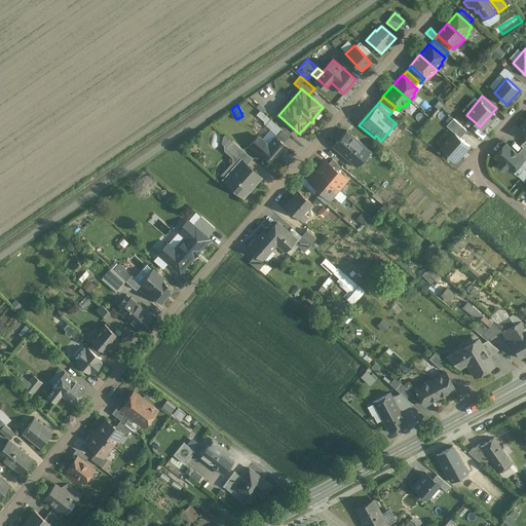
[(446,125),(452,130),(459,137),(465,128),(453,117),(446,125)]
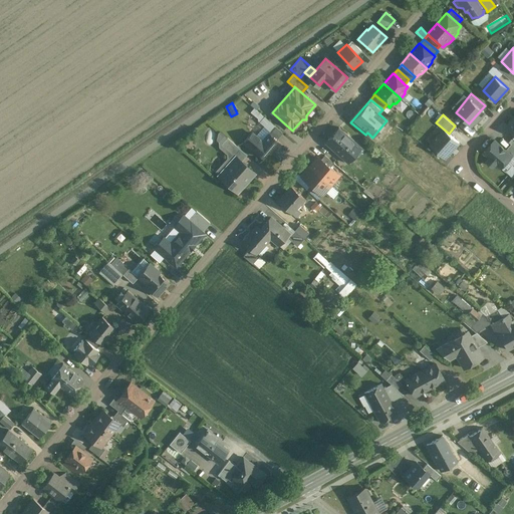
[(275,126),(264,117),(259,122),(270,132),(275,126)]
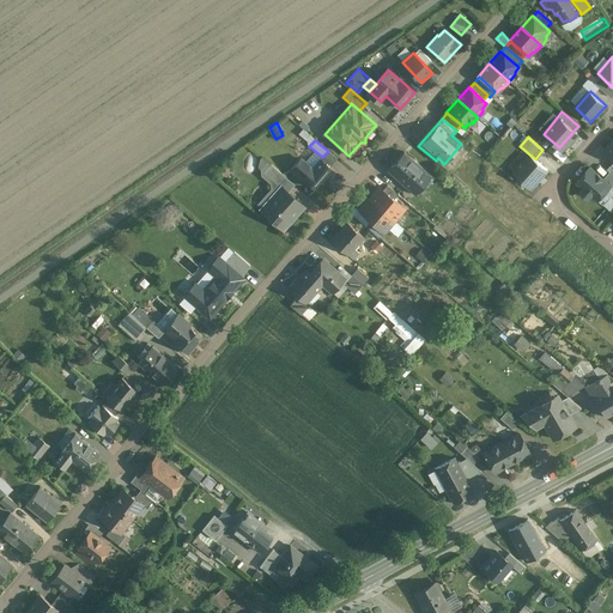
[(431,176),(404,152),(388,170),(414,195),(431,176)]
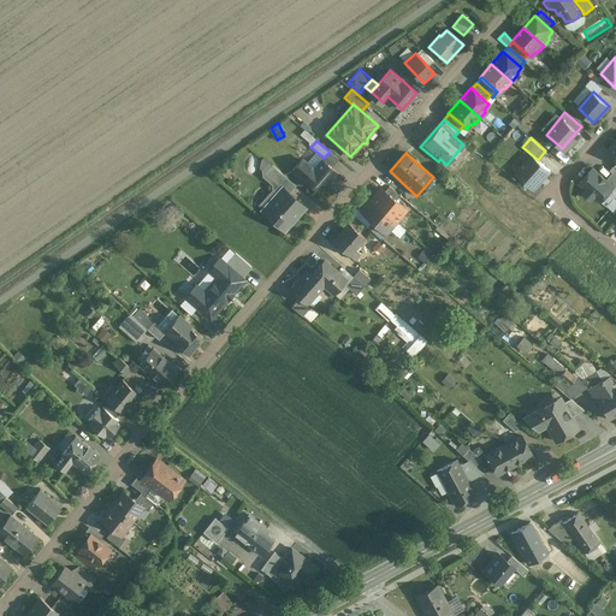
[(538,160),(529,153),(514,170),(533,187),(549,170),(538,160)]
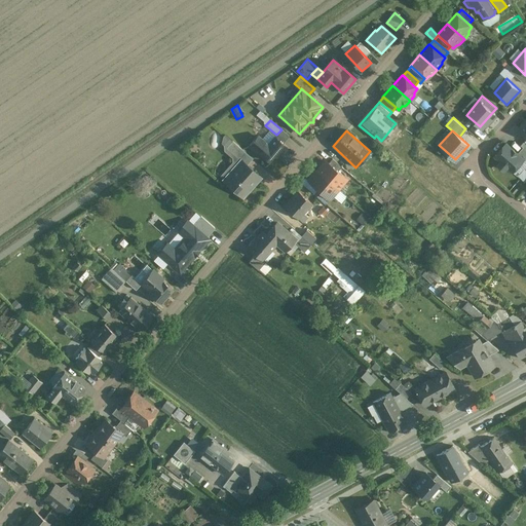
[(467,132),(462,136),(471,145),(476,140),(467,132)]
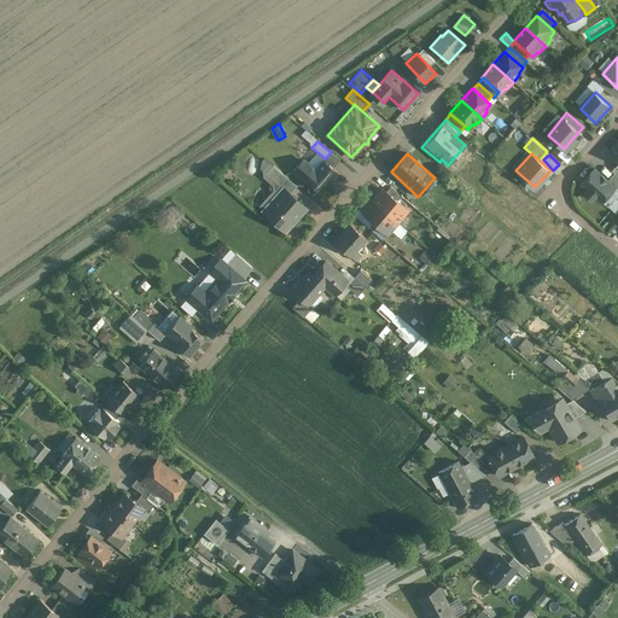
[(308,167),(302,161),(292,173),(304,184),(307,181),(315,190),(316,190),(316,188),(322,182),(326,186),(337,173),(324,161),(313,173),(307,168),(308,167)]
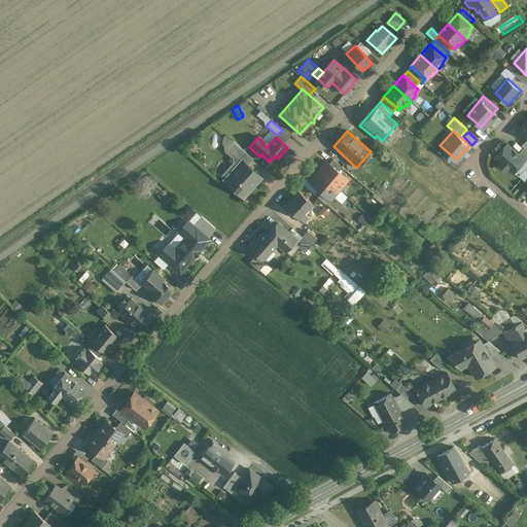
[(243,150),(233,141),(226,148),(237,157),(243,150)]
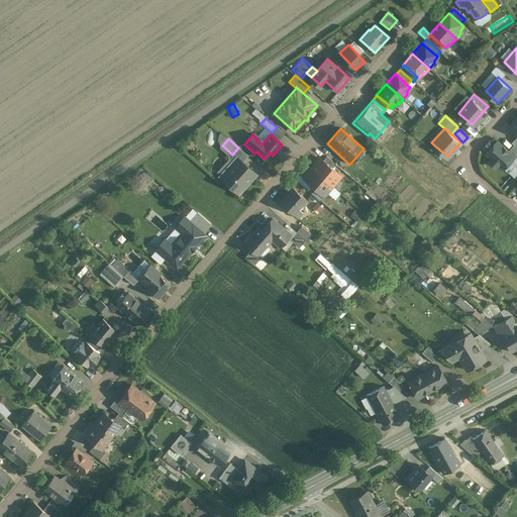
[(495,139),(484,152),(489,157),(486,161),(493,168),(497,164),(503,169),(514,156),(507,149),(495,139)]
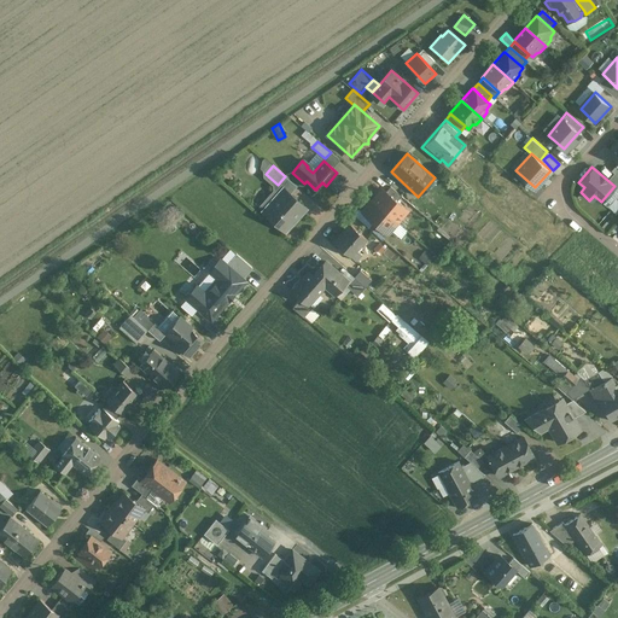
[(617,175),(613,172),(606,179),(614,186),(617,188),(617,175)]
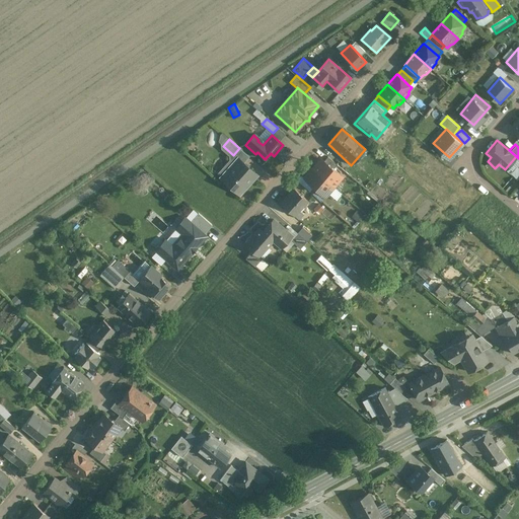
[(239,148),(233,155),(238,159),(239,159),(243,162),(248,156),(239,148)]
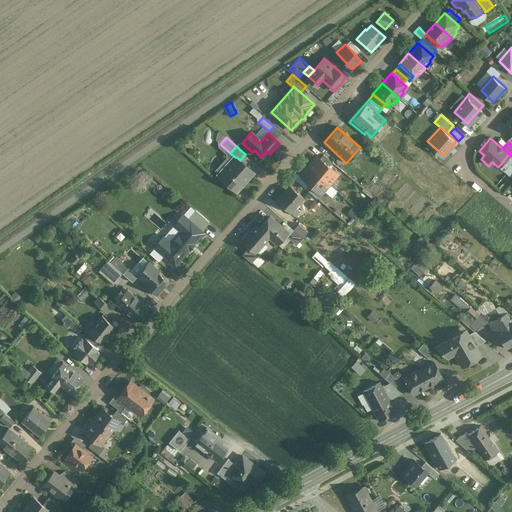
[(332,162),(323,155),(319,159),(329,167),(332,162)]
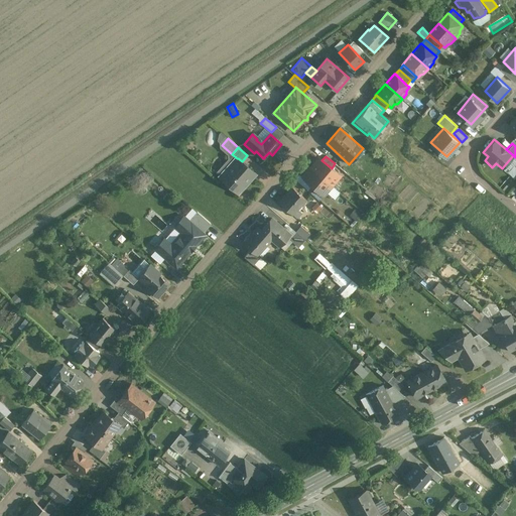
[(237,158),(221,176),(238,191),(255,173),(242,161),(238,158),(237,158)]
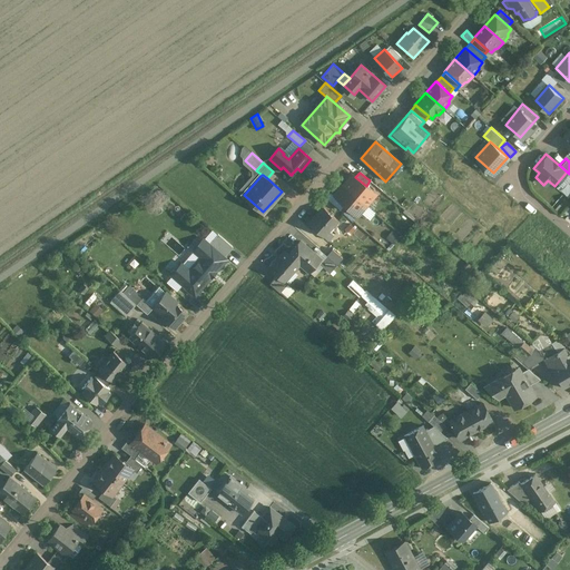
[(355,177),(353,175),(346,184),(345,184),(343,185),(365,204),(367,202),(370,202),(373,197),(373,192),(366,186),(355,177)]
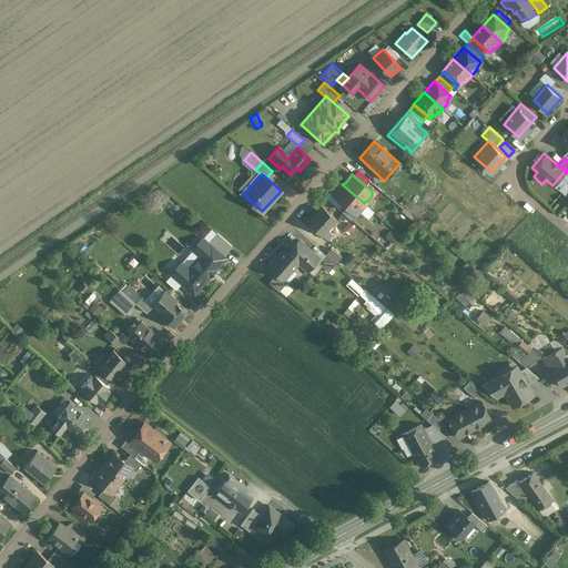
[(364,203),(342,184),(338,189),(338,191),(334,196),(343,204),(354,213),(358,212),(362,209),(362,206),(364,203)]
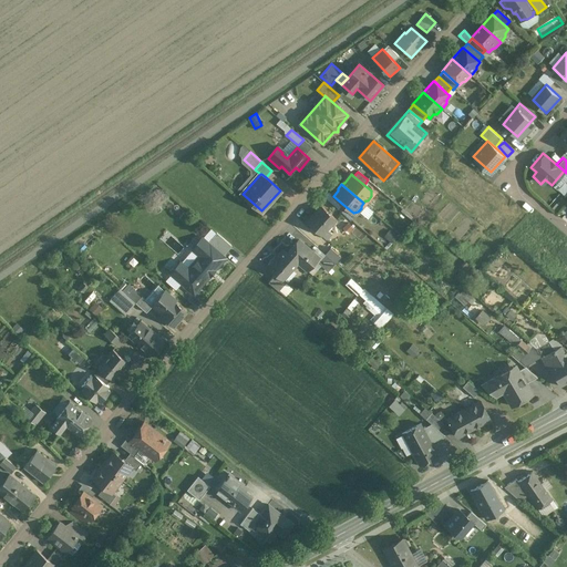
[(333,196),(331,194),(327,199),(338,209),(342,204),(333,196)]
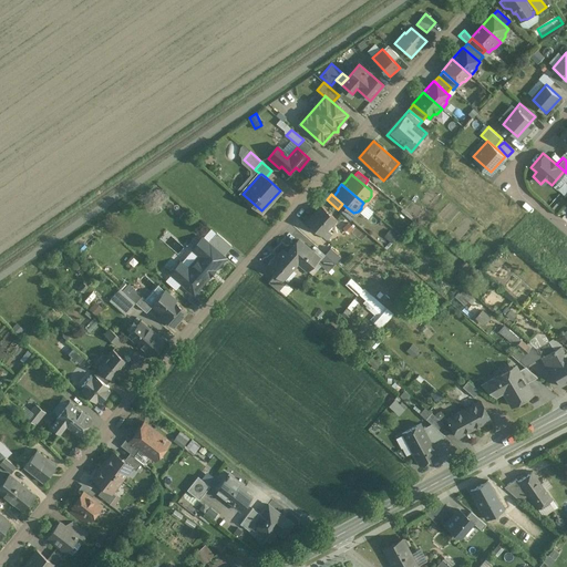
[(321,207),(307,223),(321,235),(327,229),(336,219),(321,207)]
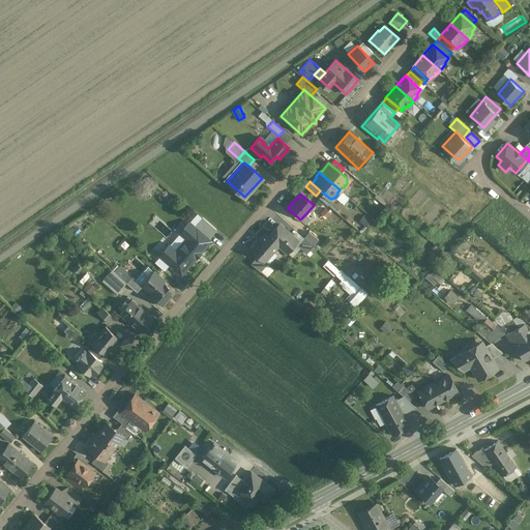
[(305,214),(300,219),(304,224),(310,218),(305,214)]
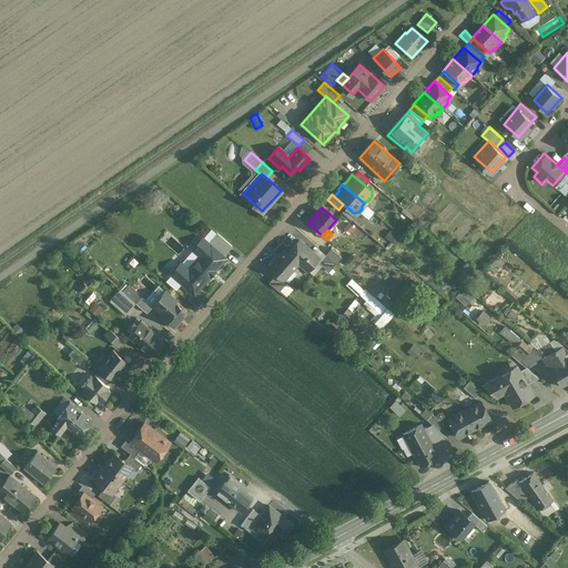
[(232,246),(216,233),(209,243),(223,256),(232,246)]
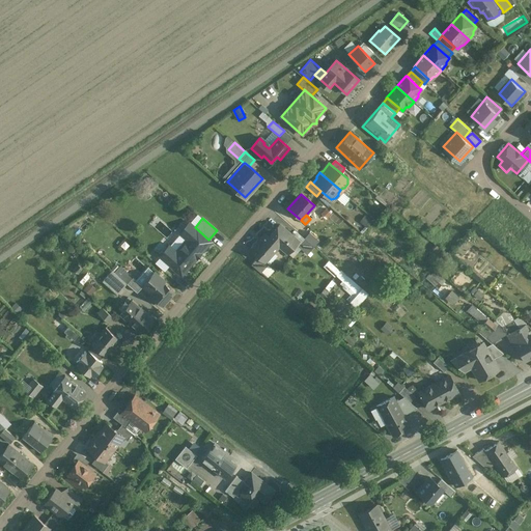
[(186,241),(177,250),(174,250),(169,246),(160,256),(173,268),(172,269),(180,275),(182,275),(196,259),(195,258),(201,251),(202,252),(211,242),(208,240),(195,227),(189,223),(179,233),(186,238),(186,241)]
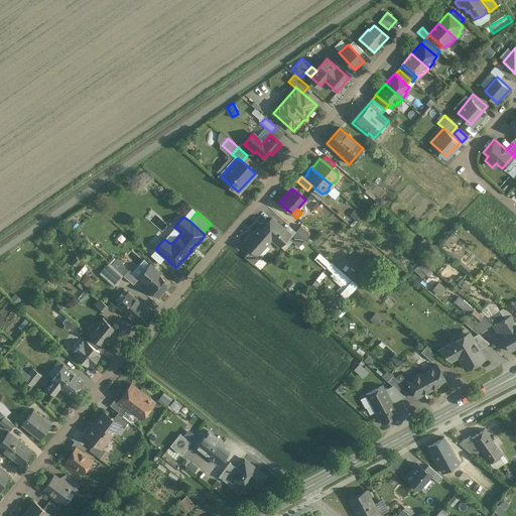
[(289,234),(271,219),(261,230),(272,239),(271,239),(279,246),(286,237),(289,234)]
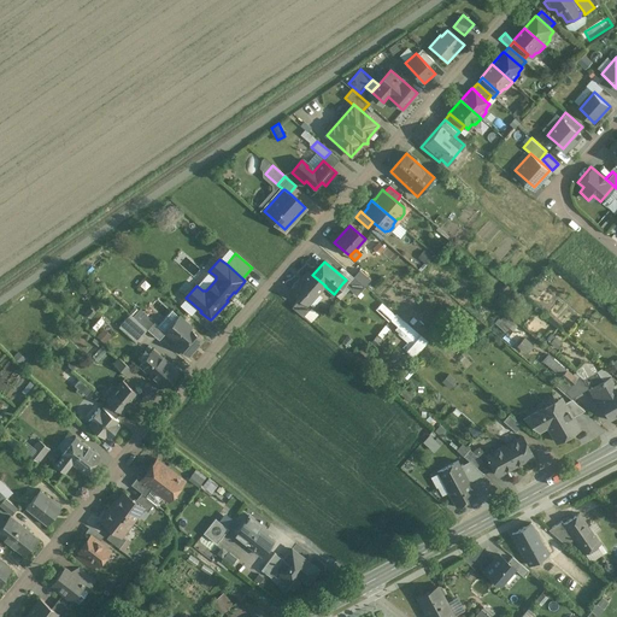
[(359,270),(353,277),(364,287),(370,280),(359,270)]
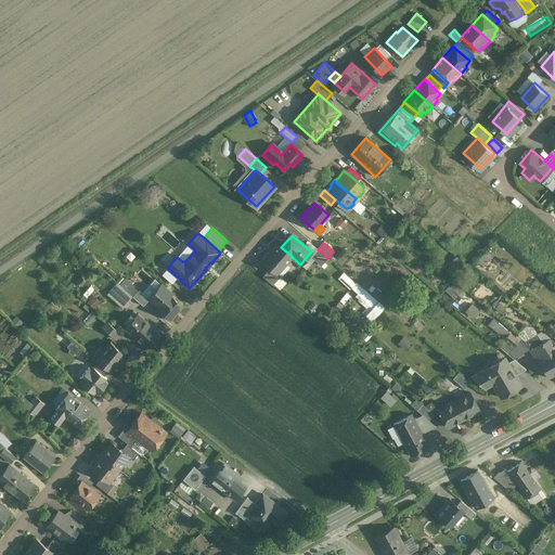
[(278,244),(262,261),(270,268),(276,274),(292,257),(293,257),(281,247),(278,244)]
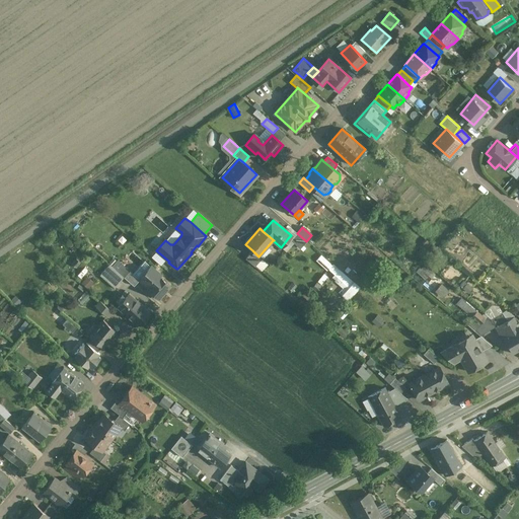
[(297,233),(291,240),(292,242),(300,248),(306,241),(297,233)]
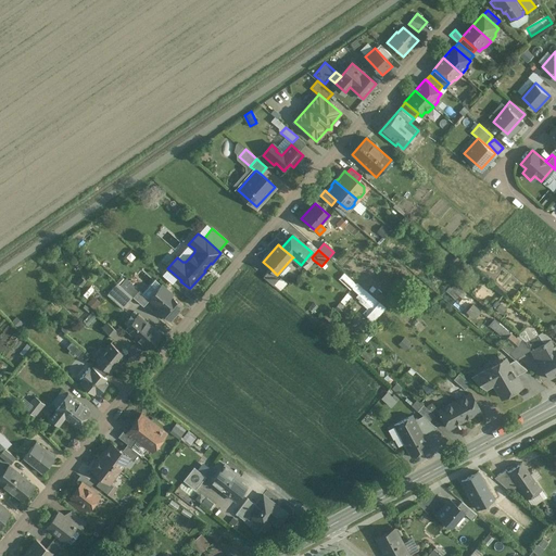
[(308,255),(301,265),(305,268),(313,260),(312,257),(308,255)]
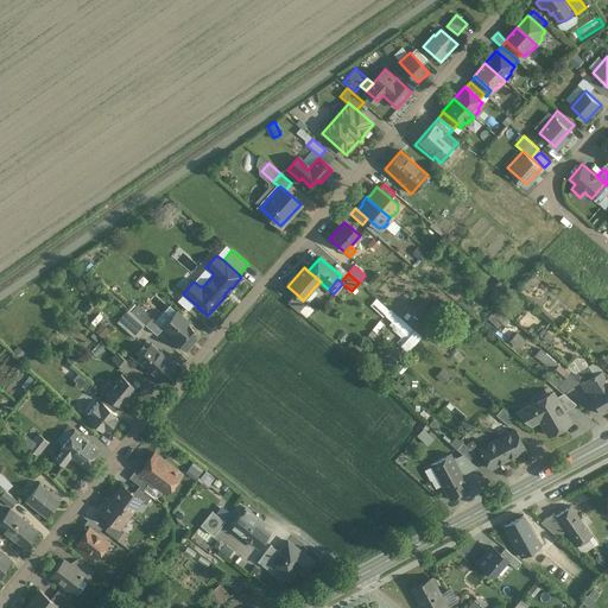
[(296,293),(287,303),(298,312),(306,303),(303,301),(296,293)]
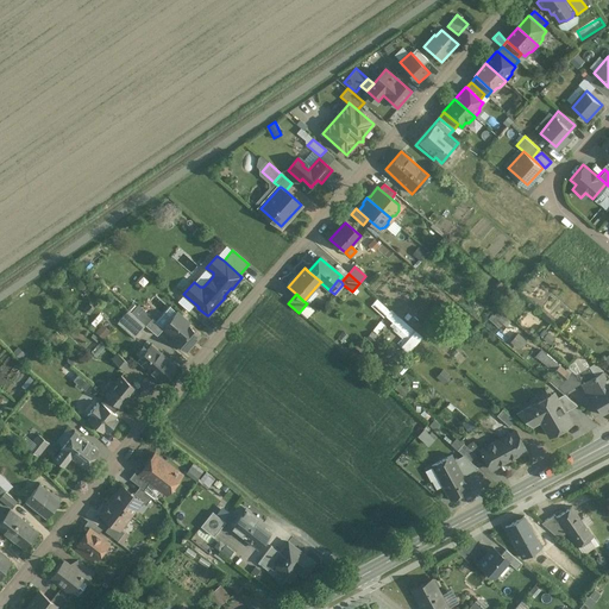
[(410,353),(424,336),(377,299),(371,306),(393,322),(389,326),(403,337),(399,343),(410,353)]
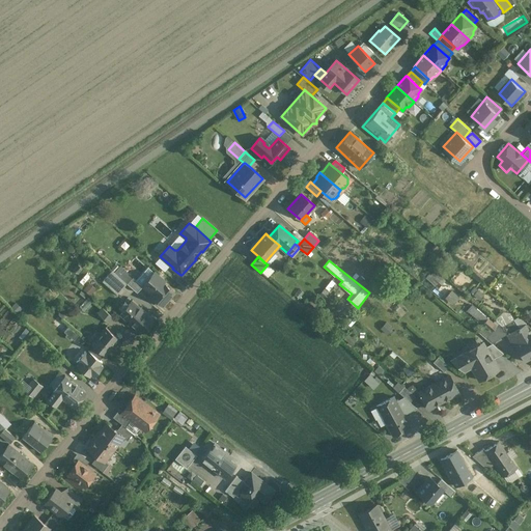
[(273,270),(268,264),(260,273),(267,278),(273,270)]
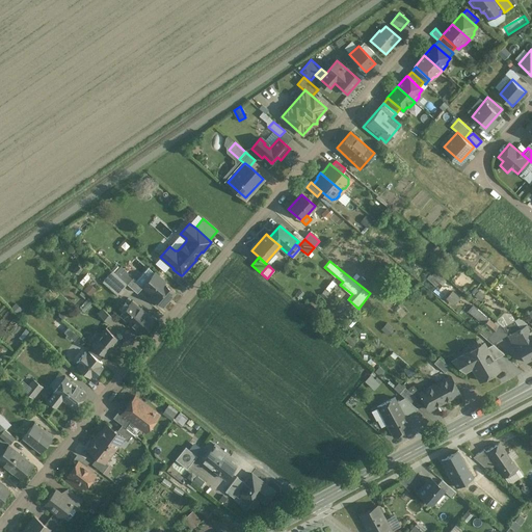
[(133,278),(126,270),(118,276),(127,285),(133,278)]
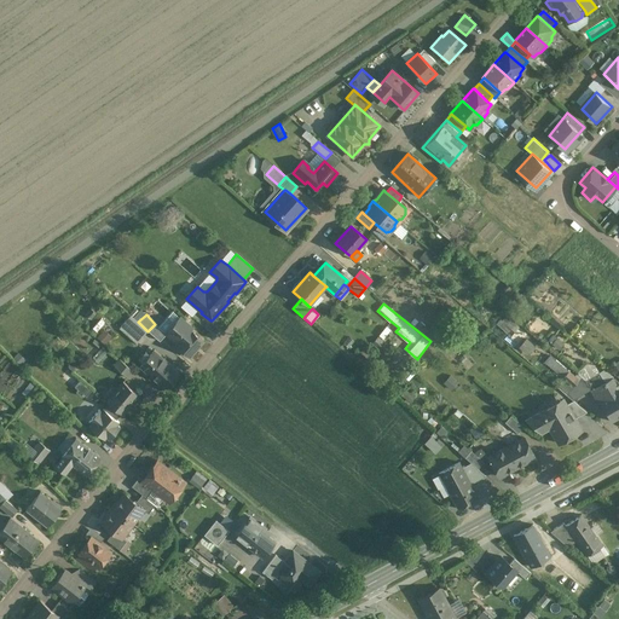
[(497,322),(495,324),(503,333),(508,327),(512,323),(504,314),(497,322)]
